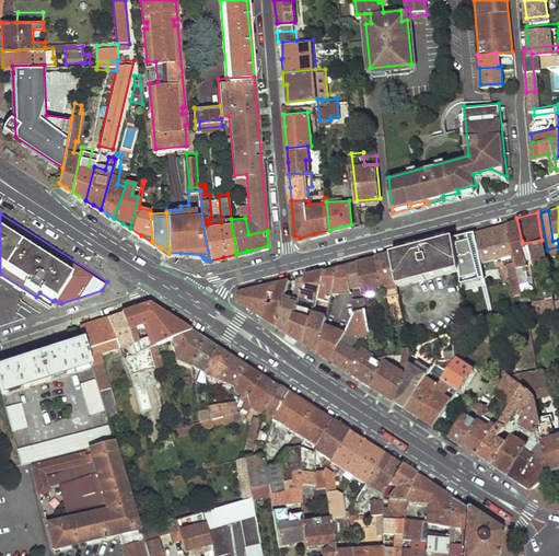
[(512,261),(516,278),(522,277),(521,276),(525,276),(524,269),(521,269),(520,264),(523,264),(525,263),(524,259),(522,246),(527,244),(531,257),(531,262),(545,259),(542,240),(522,243),(516,218),(511,220),(504,221),(511,256),(512,261)]
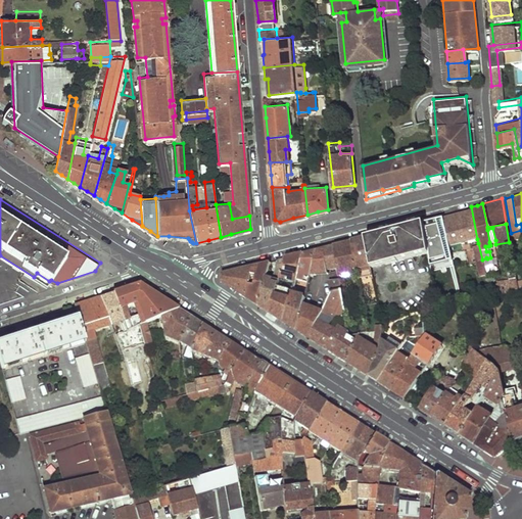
[(448,242),(448,244),(473,238),(474,240),(477,239),(471,206),(457,210),(442,214),(448,242)]
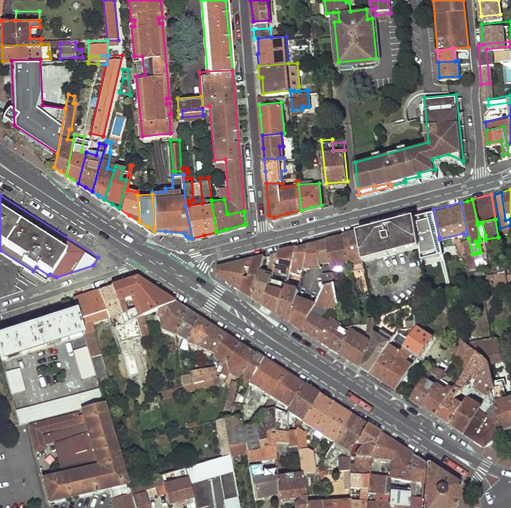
[(414,214),(417,242),(439,237),(433,209),(423,212),(414,214)]
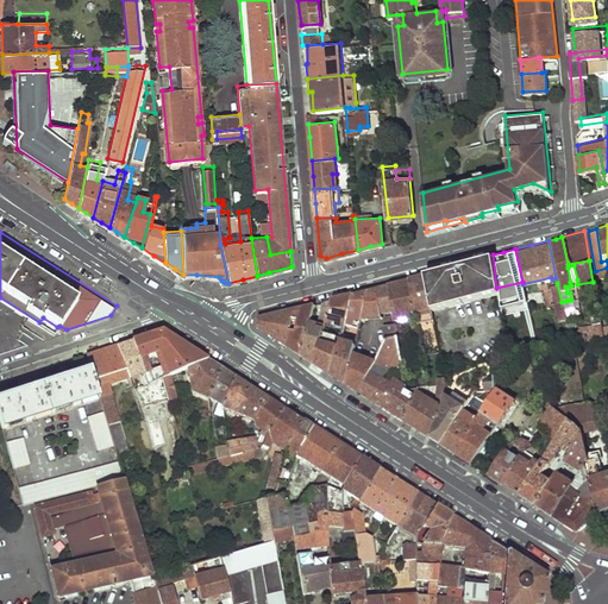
[(430,304),(430,306),(497,291),(496,288),(493,255),(457,264),(422,272),(430,304)]
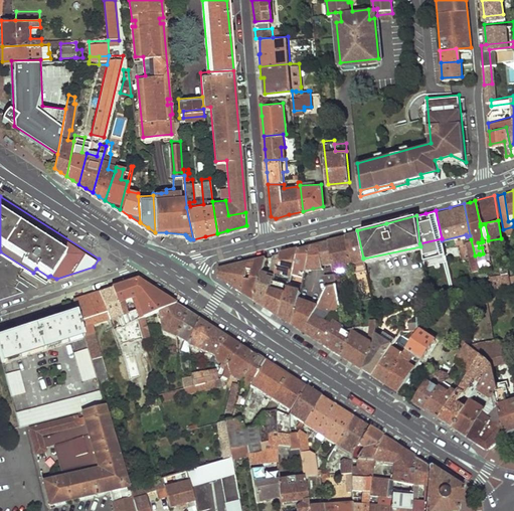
[(482,238),(488,236),(485,224),(480,226),(482,238)]
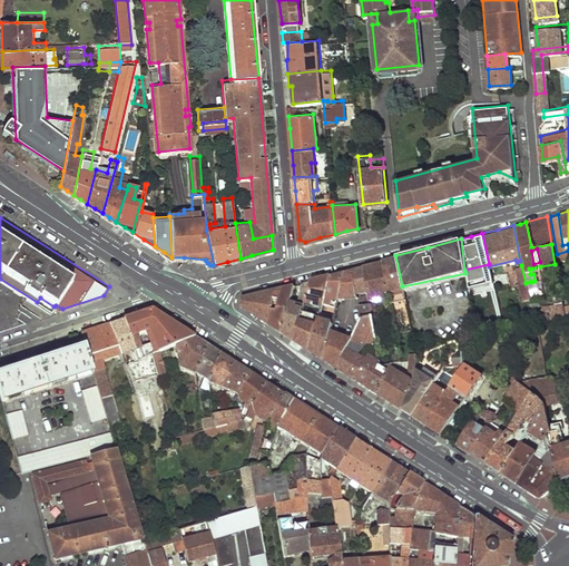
[(381,259),(388,289),(402,285),(395,255),(388,257),(381,259)]
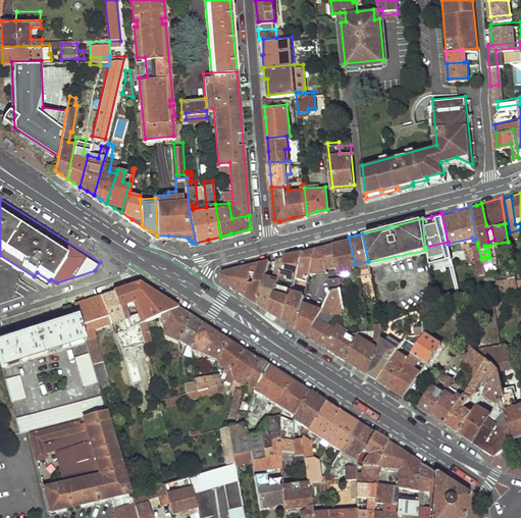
[(335,264),(336,268),(355,264),(349,237),(340,240),(331,242),(335,262),(335,264)]
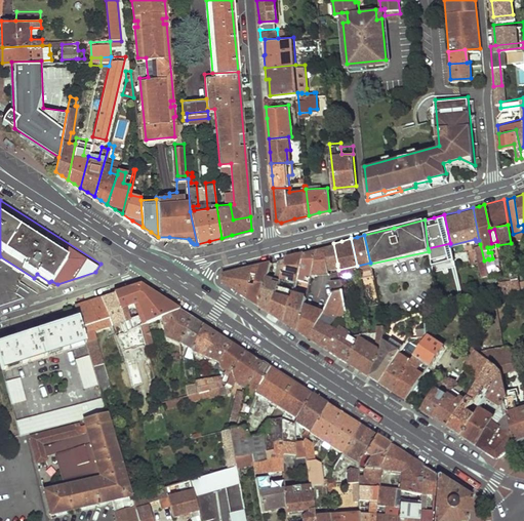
[(318,246),(314,247),(309,270),(326,269),(326,268),(326,266),(337,264),(333,243),(327,244),(318,246)]
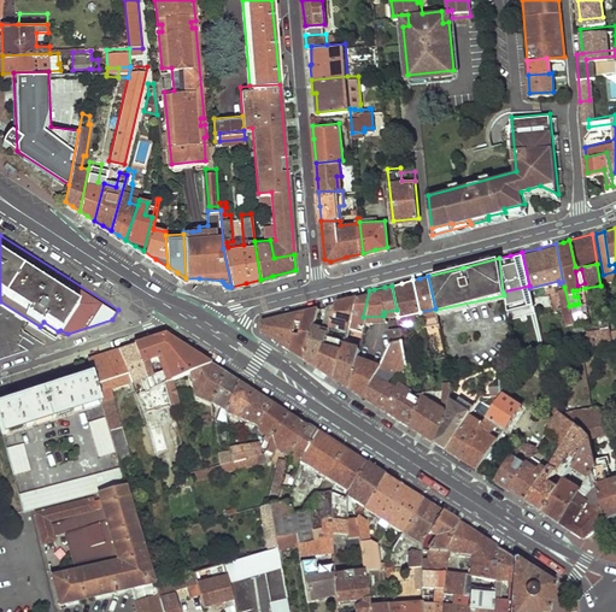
[(569,306),(564,287),(557,289),(564,323),(572,321),(569,310),(569,306)]
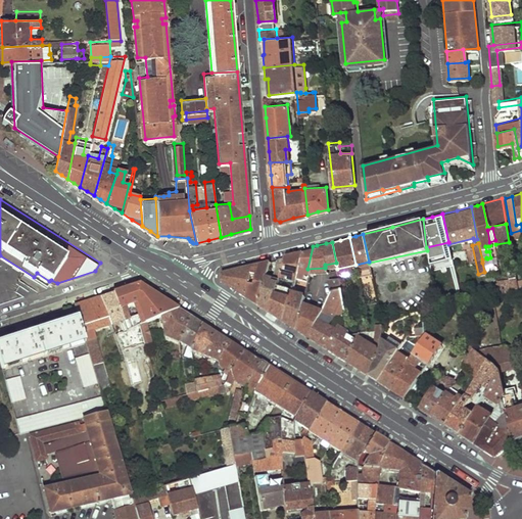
[(301,249),(295,271),(307,273),(307,271),(307,269),(313,246),(306,248),(301,249)]
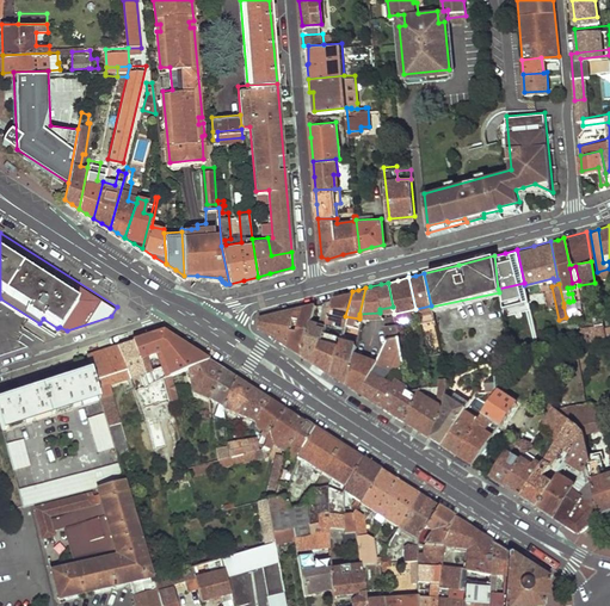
[(326,315),(325,319),(343,323),(345,316),(352,291),(340,295),(330,297),(326,315)]
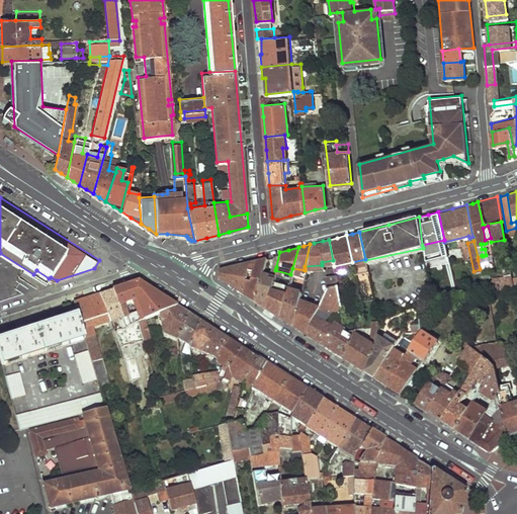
[(279,252),(273,254),(271,266),(276,267),(279,252)]
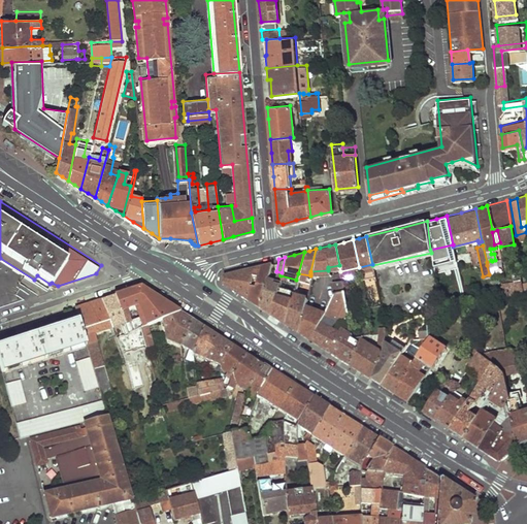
[(246,297),(259,305),(264,283),(265,276),(267,261),(260,263),(253,265),(246,297)]
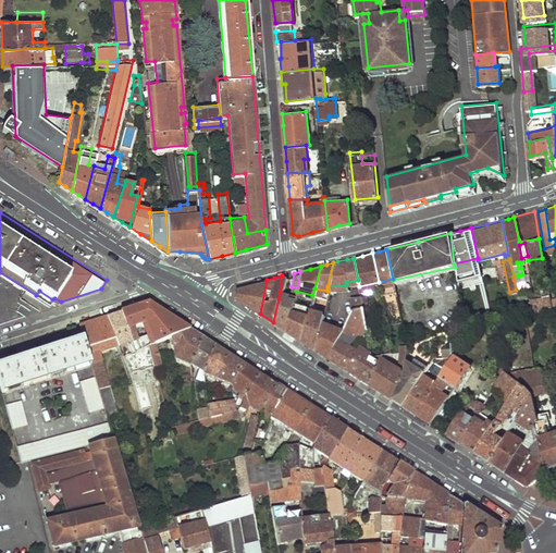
[(247,305),(260,314),(267,280),(257,282),(235,287),(234,296),(247,305)]
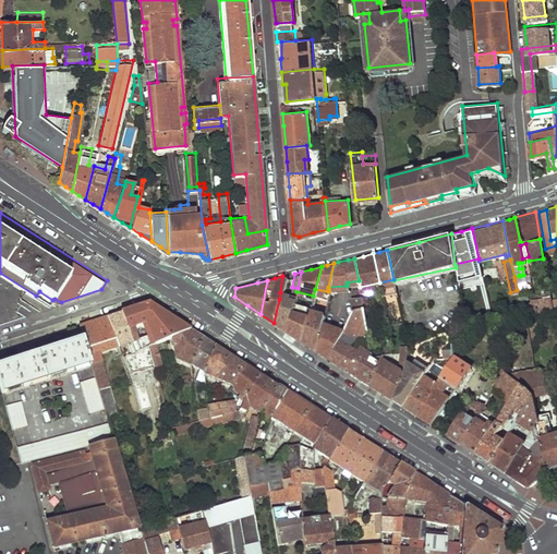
[(295,296),(294,299),(312,303),(313,296),(297,291),(295,296)]
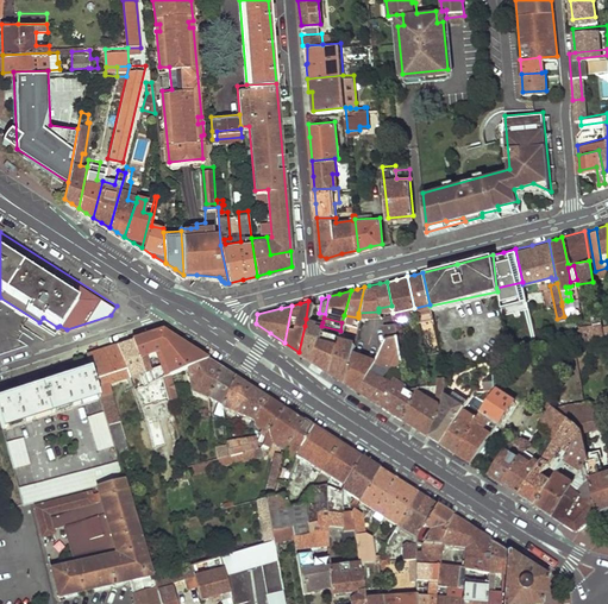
[(318,320),(306,319),(305,326),(315,328),(318,320)]
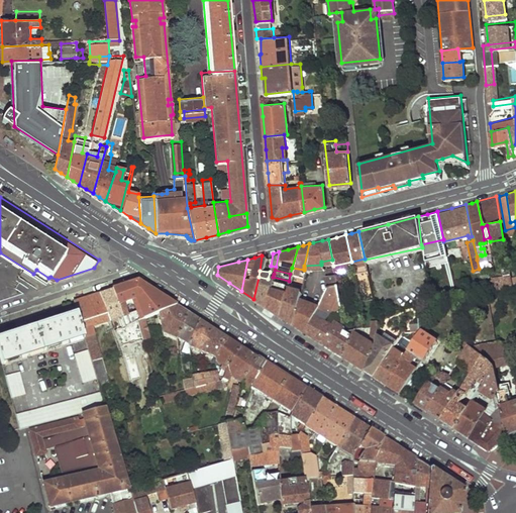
[(260,303),(265,306),(271,283),(273,277),(274,274),(270,272),(268,279),(259,277),(253,299),(260,303)]
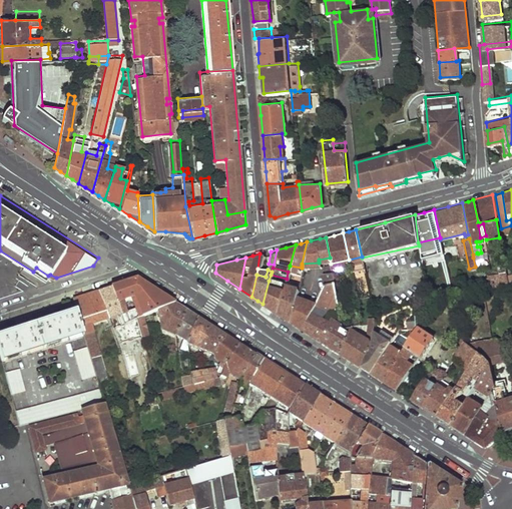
[(338,303),(332,271),(320,274),(323,287),(316,298),(319,300),(320,303),(318,308),(324,311),(332,315),(338,303)]
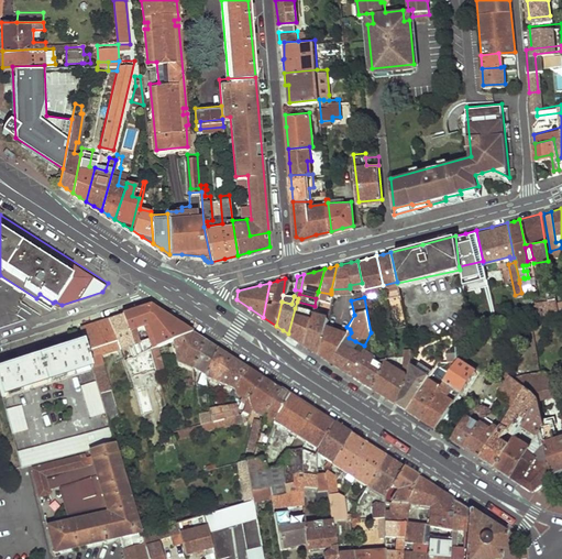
[(554,303),(553,298),(543,300),(546,313),(555,310),(554,303)]
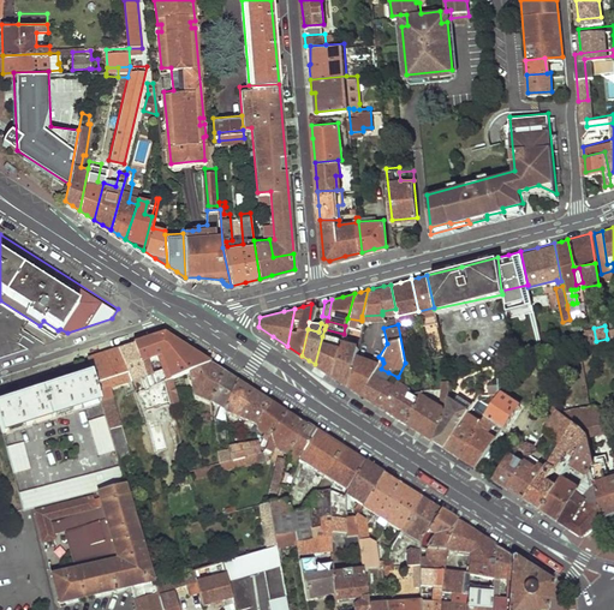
[(164,329),(133,339),(144,372),(149,383),(151,383),(164,377),(171,375),(188,368),(208,358),(185,344),(164,329)]
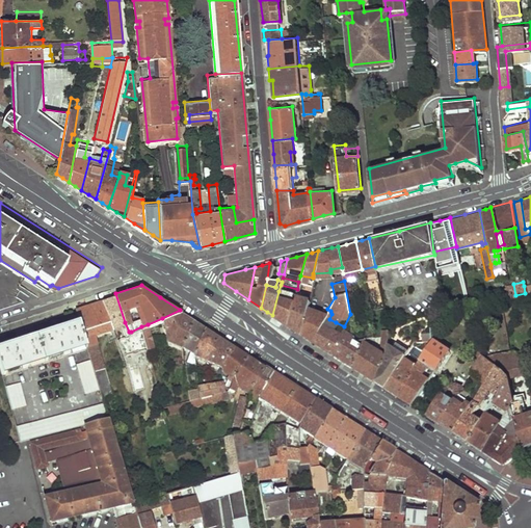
[(279,291),(295,296),(297,289),(281,285),(279,291)]
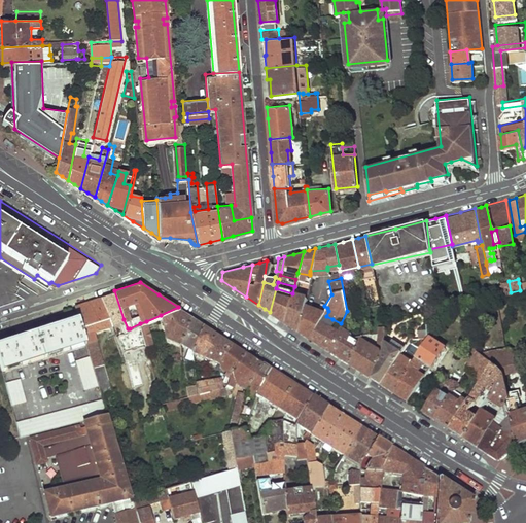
[(499,286),(491,287),(492,295),(501,294),(499,286)]
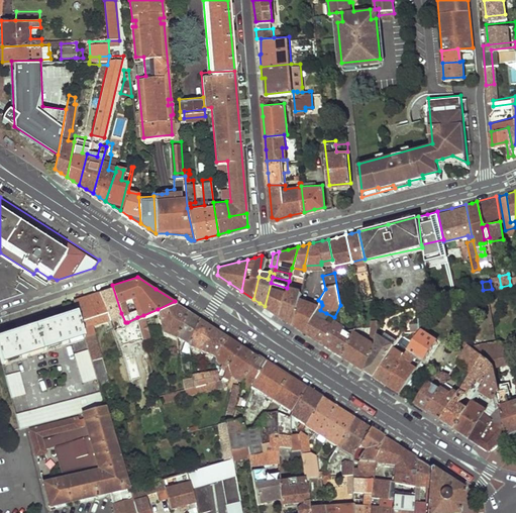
[(287,288),(271,283),(265,306),(273,311),(279,315),(287,288)]
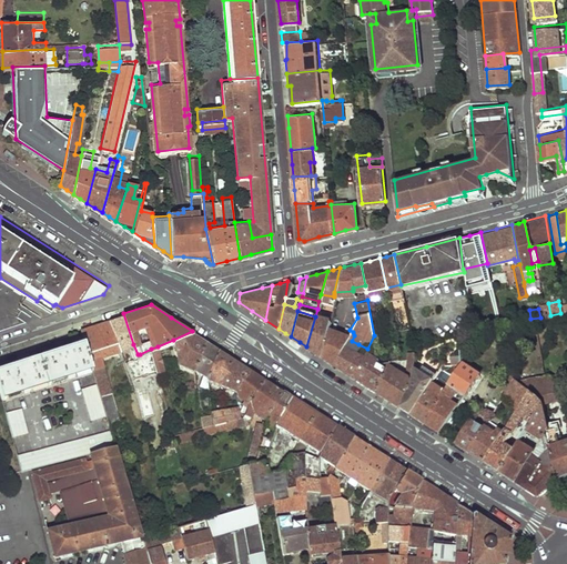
[(109,319),(120,348),(133,344),(123,313),(115,315),(109,319)]
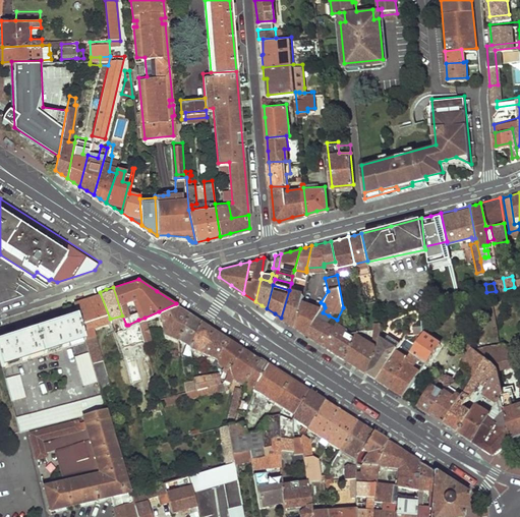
[(301,292),(289,290),(281,318),(288,322),(294,326),(300,299),(301,292)]
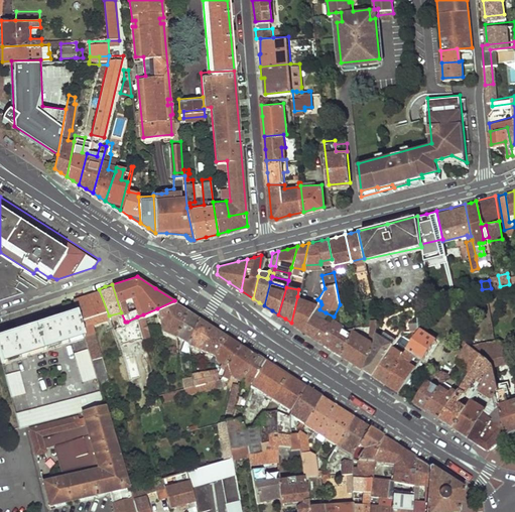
[(454,294),(453,287),(447,289),(447,292),(439,294),(440,297),(454,294)]
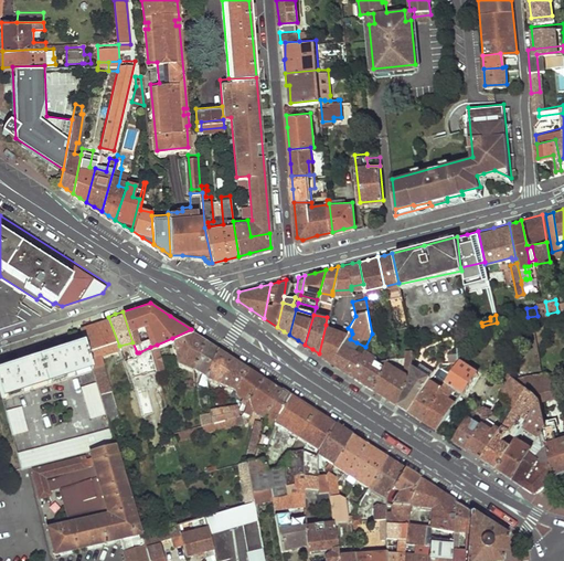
[(105,410),(106,415),(116,412),(98,353),(119,346),(108,317),(94,321),(80,326),(84,339),(92,366),(95,379),(105,410)]
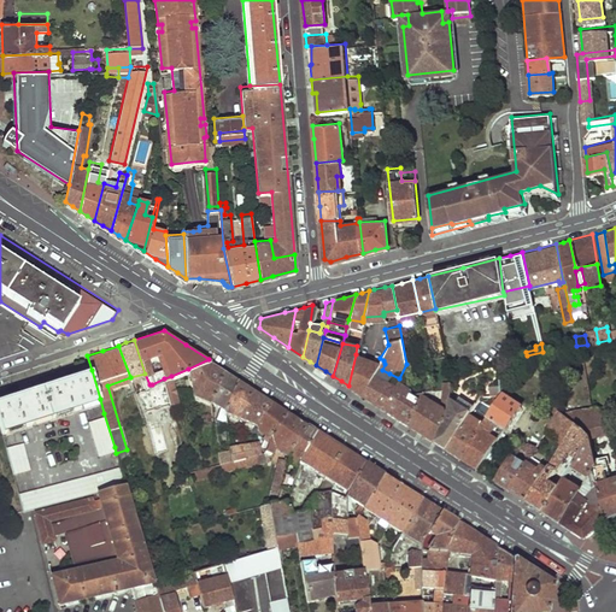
[(371,376),(377,364),(356,354),(348,386),(355,390),(385,410),(394,388),(386,383),(371,376)]
